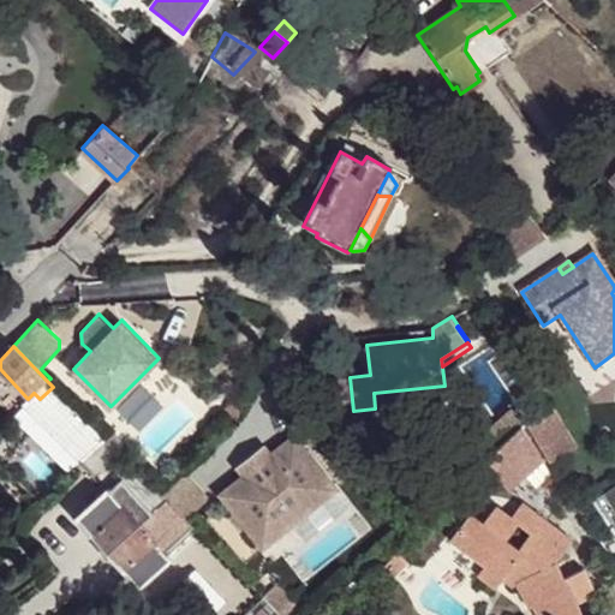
[(105,437),(53,387),(40,399),(34,393),(28,399),(23,405),(82,461),(105,437)]
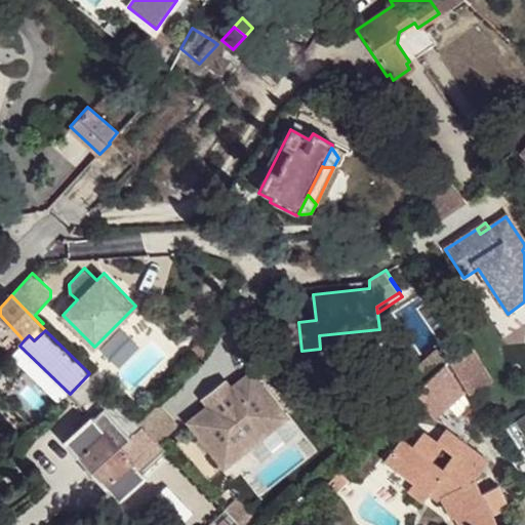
[(425,385),(447,363),(434,350),(411,369),(425,385)]
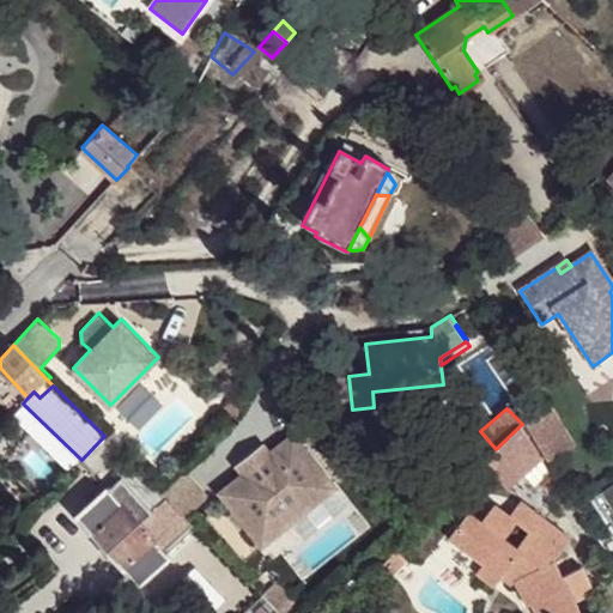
[(540,457),(542,456),(522,424),(496,449),(483,461),(509,487),(525,473),(540,457)]
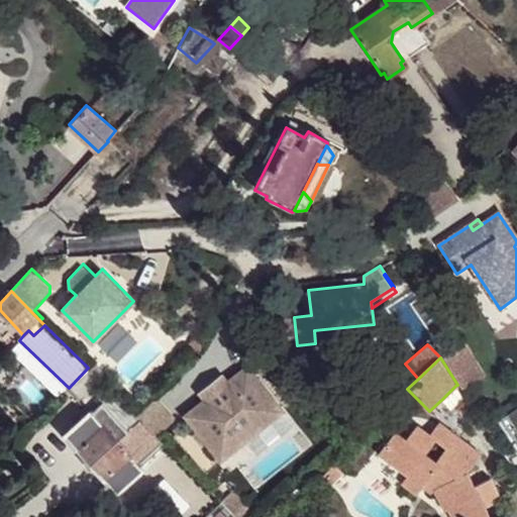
[(113,393),(88,368),(69,388),(91,412),(93,411),(100,404),(113,393)]
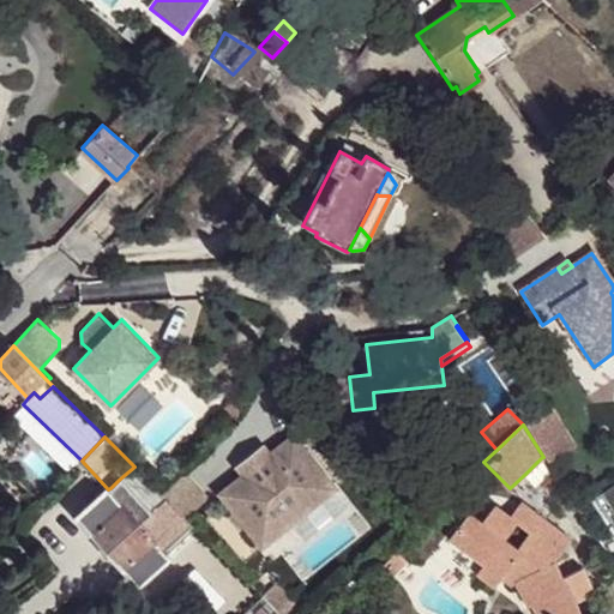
[(274,457),(248,480),(226,500),(271,552),(341,488),(295,438),(274,457)]
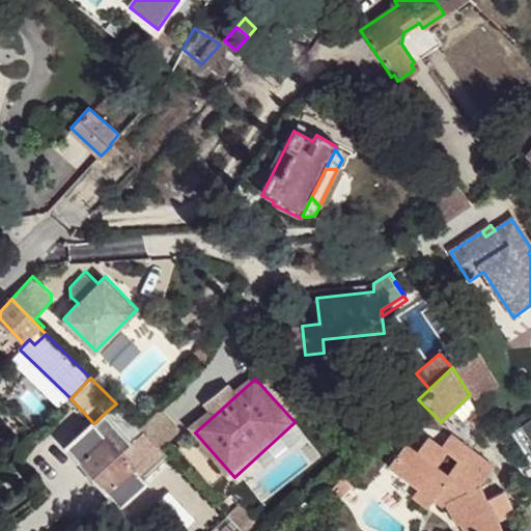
[(208,407),(215,415),(236,395),(230,387),(208,407)]
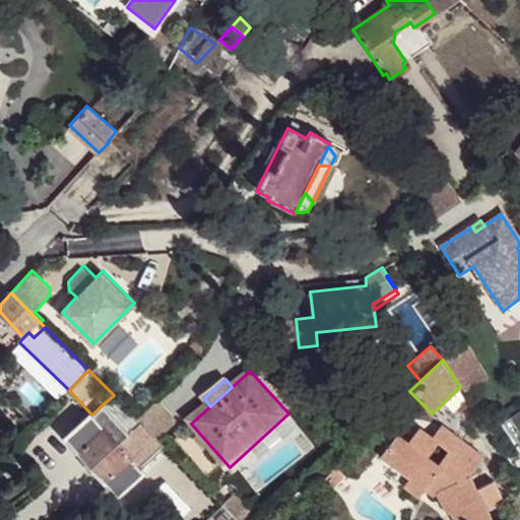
[(458,388),(445,401),(453,410),(465,401),(458,388)]
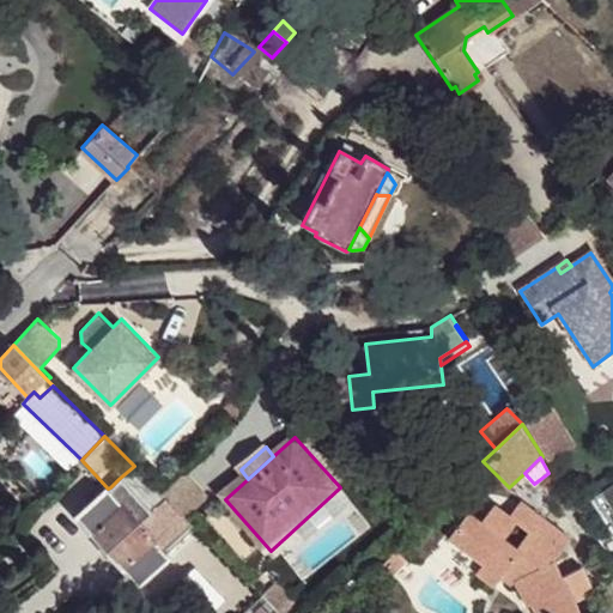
[(158,490),(134,466),(119,479),(153,514),(158,519),(173,504),(158,490)]
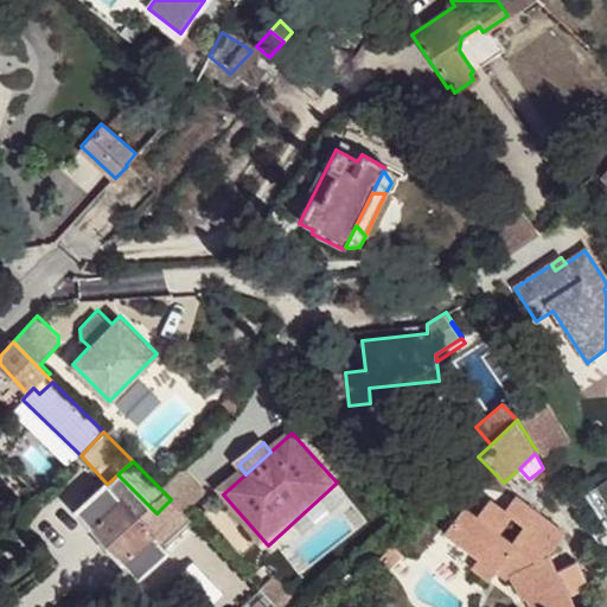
[(186,512),(206,496),(186,471),(166,487),(186,512)]
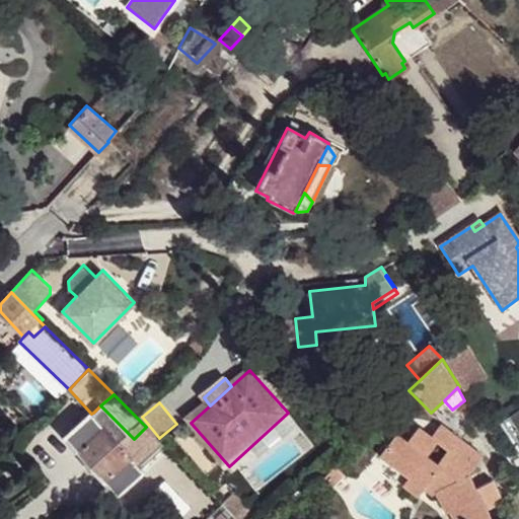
[(130,435),(100,405),(93,413),(105,427),(121,444),(130,435)]
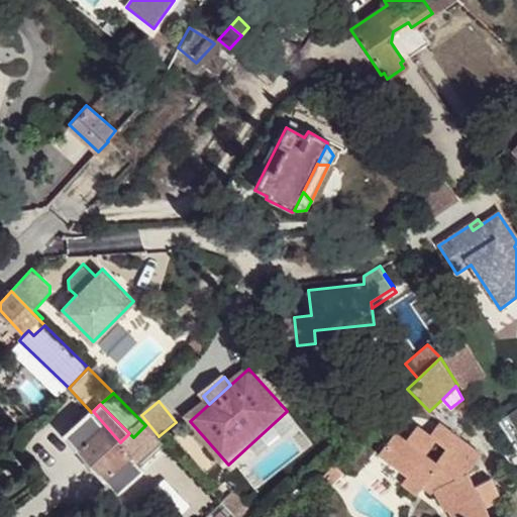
[(516,404),(498,417),(516,447),(516,404)]
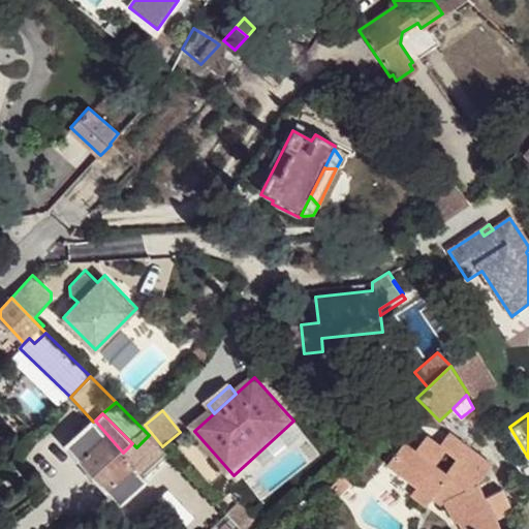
[(93,422),(67,444),(80,460),(107,435),(95,421),(93,422)]
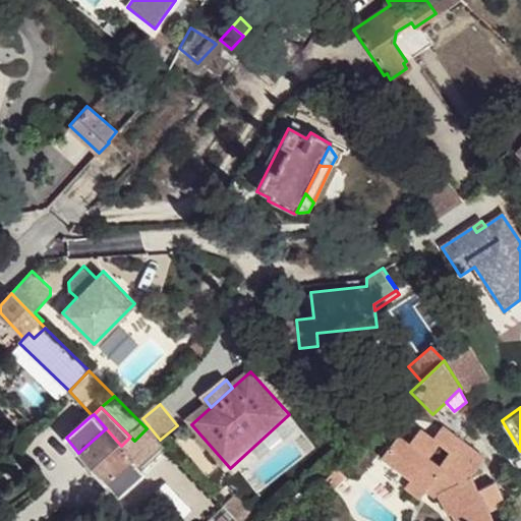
[(398,433),(382,457),(411,477),(406,486),(421,497),(430,485),(440,490),(450,513),(454,511),(458,520),(485,520),(495,517),(490,509),(507,500),(497,479),(479,488),(472,474),(486,456),(442,424),(432,437),(419,427),(409,441),(398,433)]
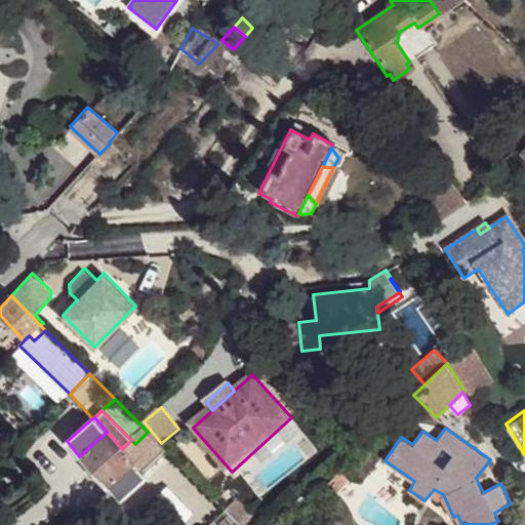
[(107,432),(79,456),(107,486),(134,462),(126,453),(122,449),(107,432)]
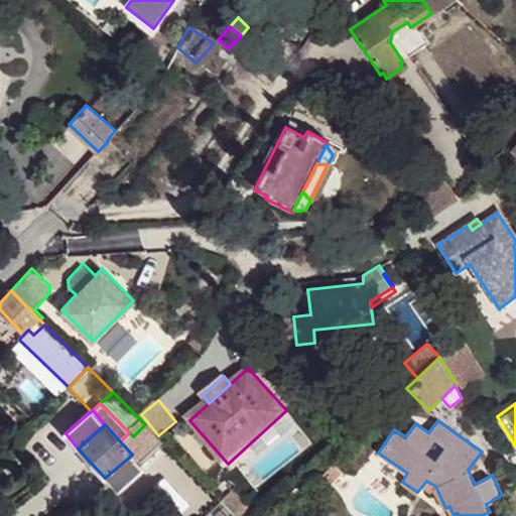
[(169,447),(145,424),(133,436),(124,445),(132,455),(144,470),(169,447)]
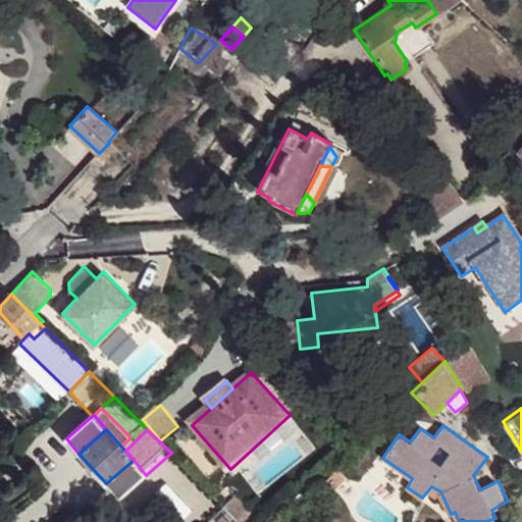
[(125,451),(135,441),(131,437),(121,447),(125,451)]
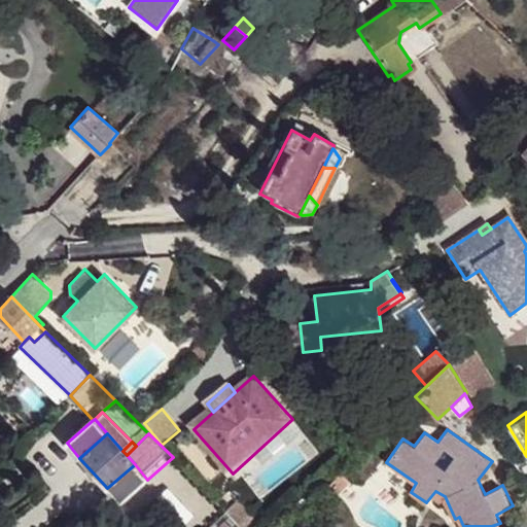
[(135,464),(107,488),(119,503),(147,480),(135,464)]
